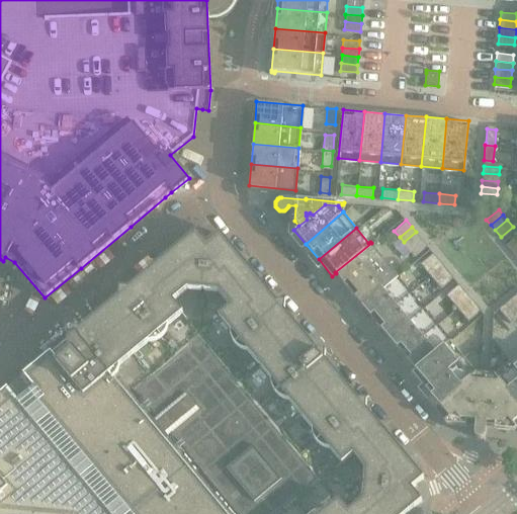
[(39,360),(23,373),(140,513),(403,513),(421,499),(420,498),(415,492),(411,487),(416,483),(422,478),(423,477),(219,232),(211,238),(206,242),(202,237),(196,230),(172,250),(162,258),(157,263),(127,286),(124,289),(110,302),(105,306),(92,316),(87,321),(73,332),(70,335),(46,355),(39,360)]
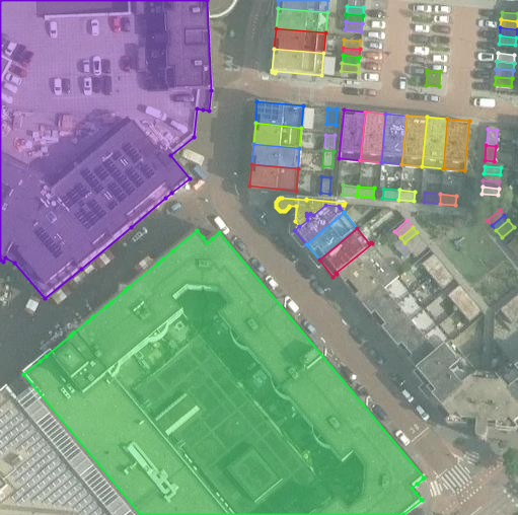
[(417,232),(404,242),(409,248),(422,237),(417,232)]
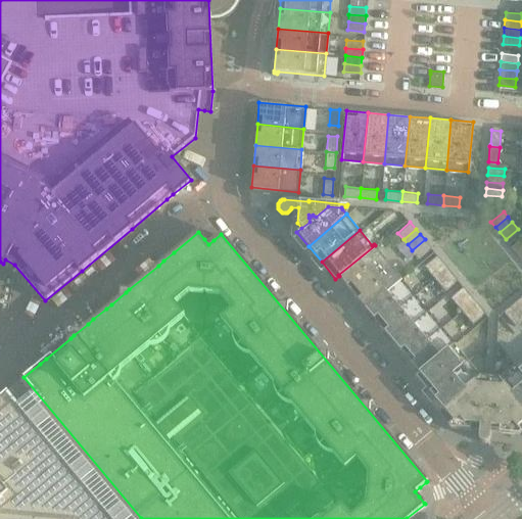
[(521,235),(511,245),(516,252),(521,247),(521,235)]
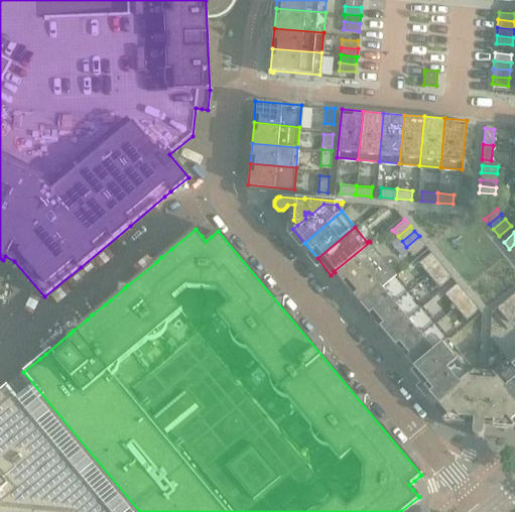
[(419,236),(406,247),(412,253),(424,243),(419,236)]
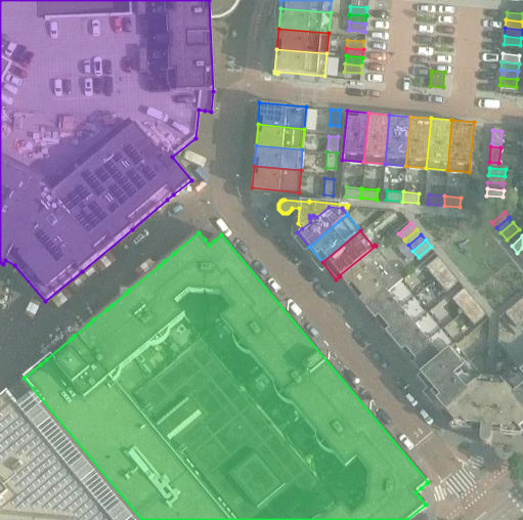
[(339,275),(340,276),(352,292),(389,261),(376,246),(339,275)]
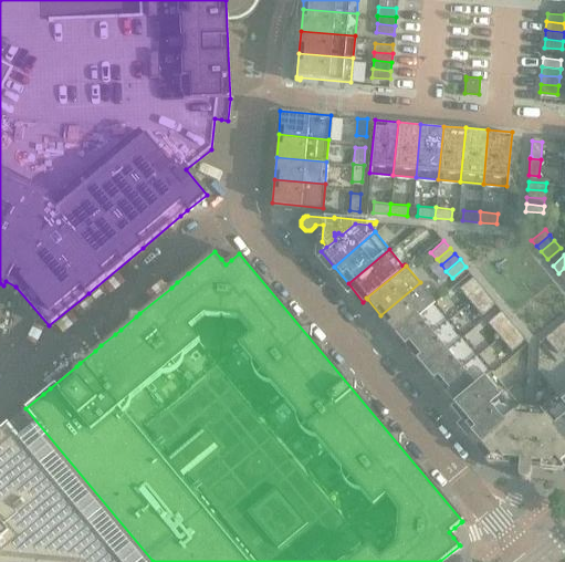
[(459,287),(466,293),(479,282),(472,274),(459,287)]
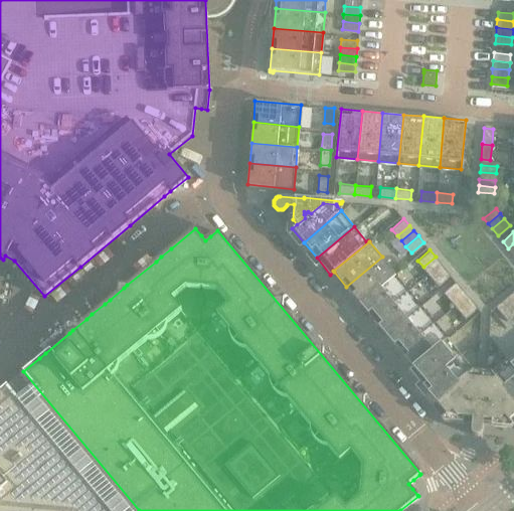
[(382,257),(346,287),(359,302),(395,273),(382,257)]
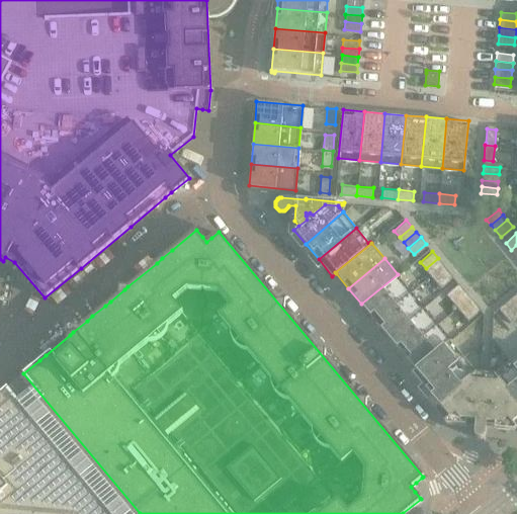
[(438,258),(426,268),(430,274),(442,263),(438,258)]
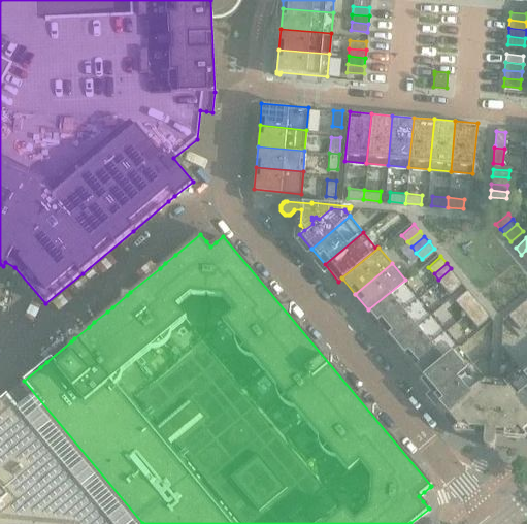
[(451,268),(438,280),(442,285),(455,273),(451,268)]
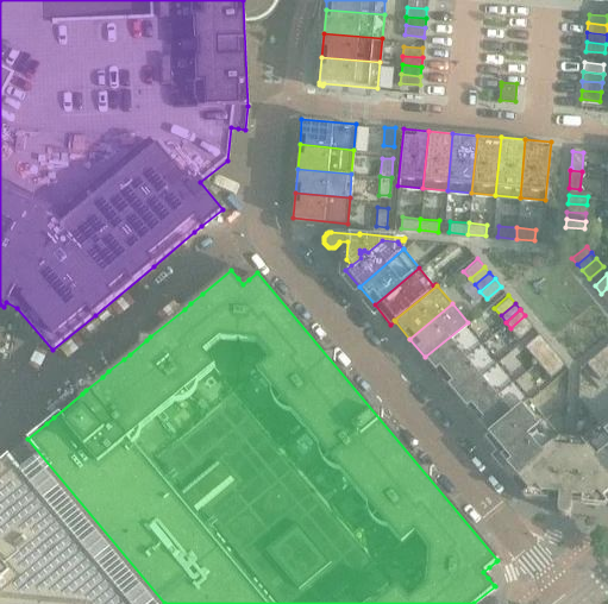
[(525,315),(511,328),(516,335),(531,322),(525,315)]
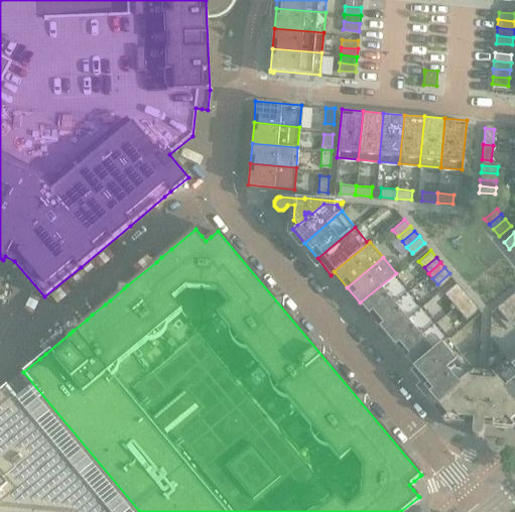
[(396,273),(360,302),(374,318),(409,289),(396,273)]
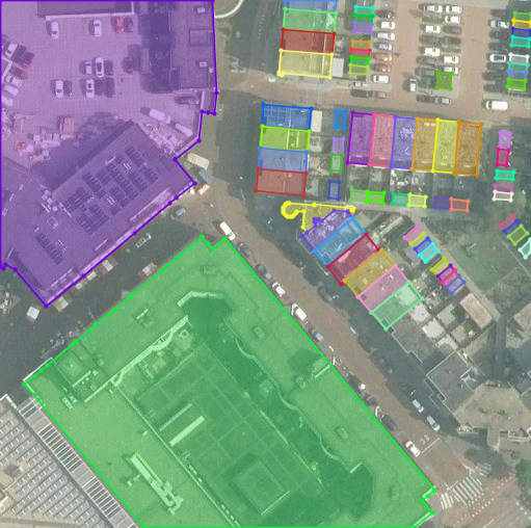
[(457,300),(463,308),(477,297),(471,290),(457,300)]
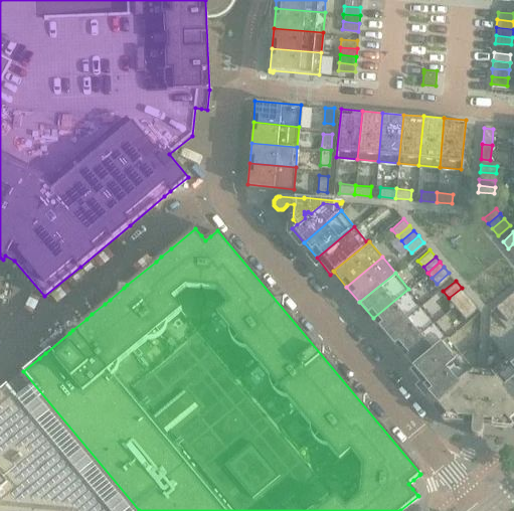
[(462,288),(449,298),(453,303),(466,293),(462,288)]
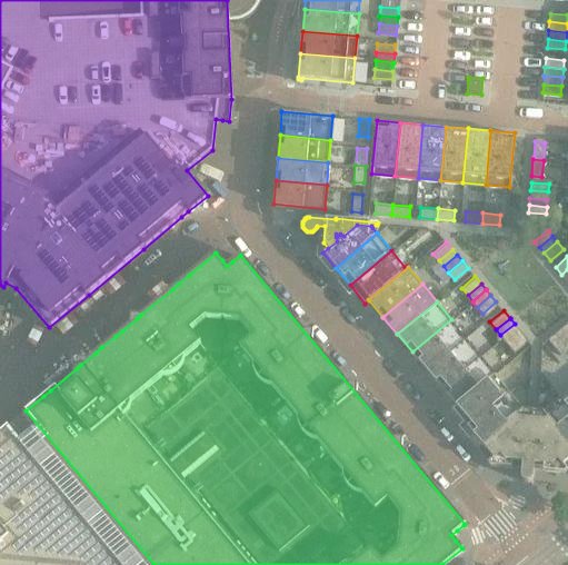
[(451,319),(412,352),(427,369),(466,336),(451,319)]
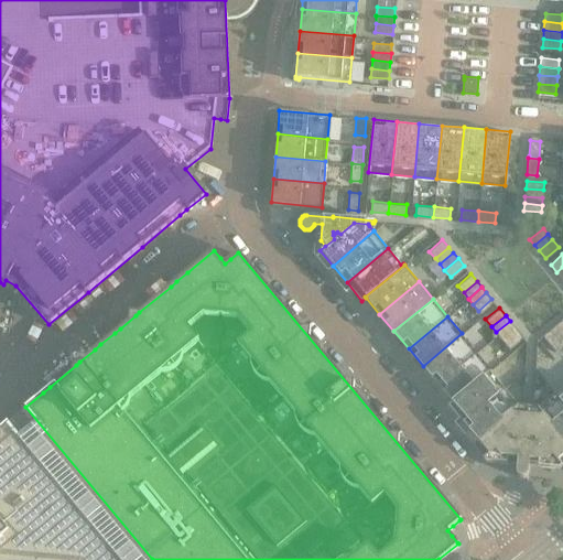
[(510,321),(496,332),(502,340),(516,329),(510,321)]
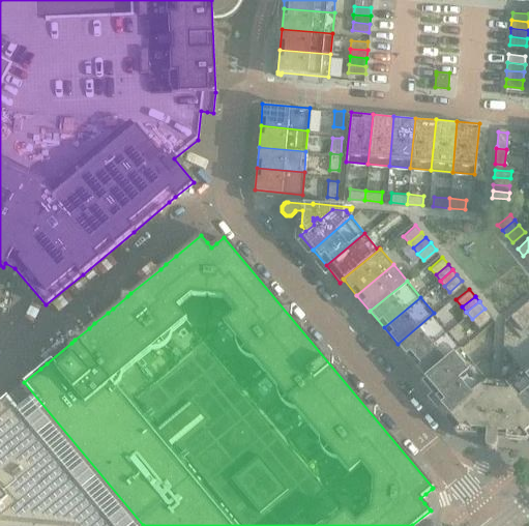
[(528,312),(522,303),(516,309),(528,323),(528,322),(528,312)]
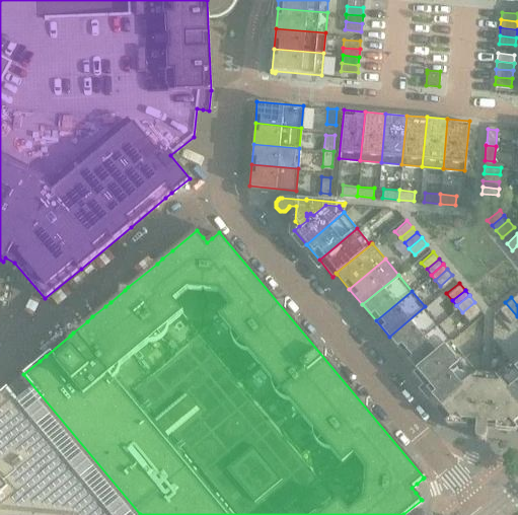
[(474,302),(462,312),(468,319),(481,308),(474,302)]
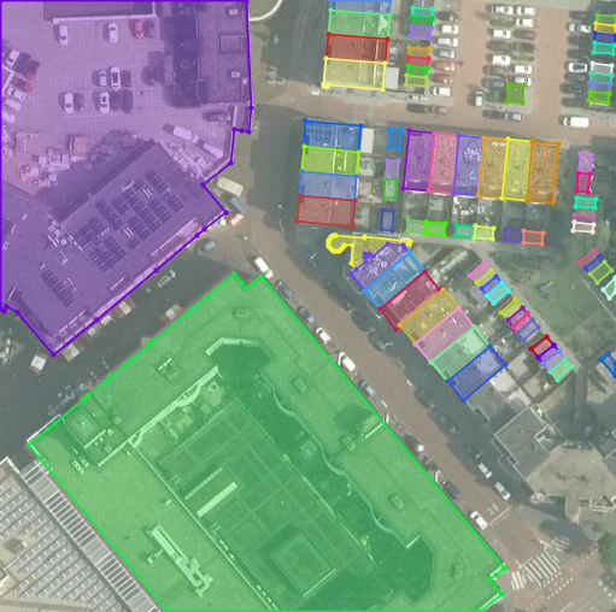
[(615,376),(600,359),(593,365),(608,382),(615,376)]
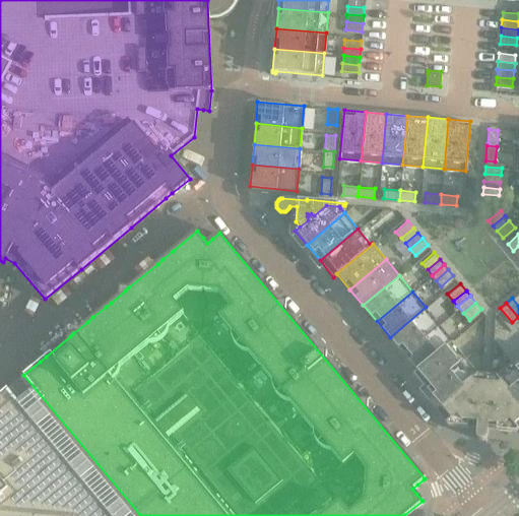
[(426,307),(390,337),(403,352),(439,323),(426,307)]
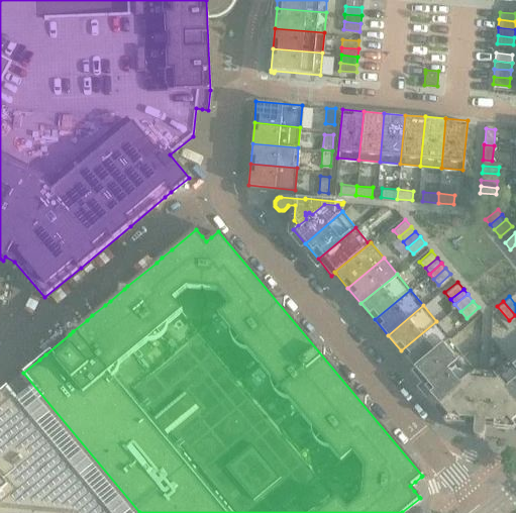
[(401,350),(414,367),(449,337),(436,321),(401,350)]
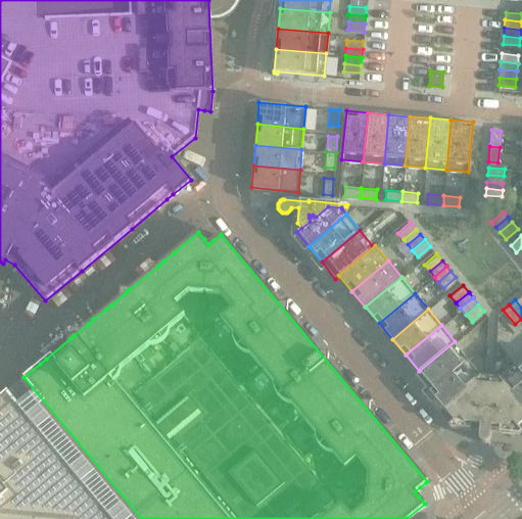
[(419,371),(415,374),(429,390),(467,359),(454,343),(456,341),(455,341),(419,371)]
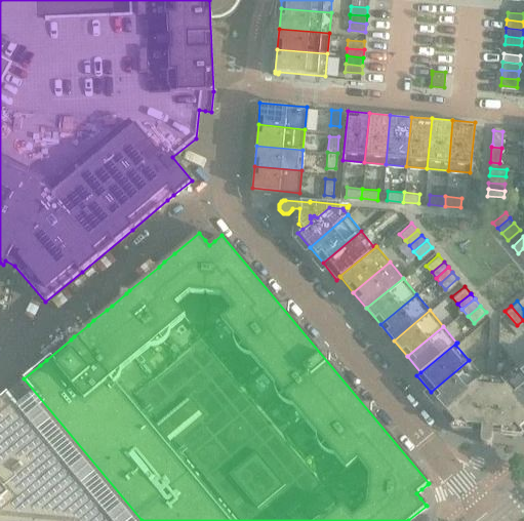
[(469,360),(431,392),(444,408),(482,376),(469,360)]
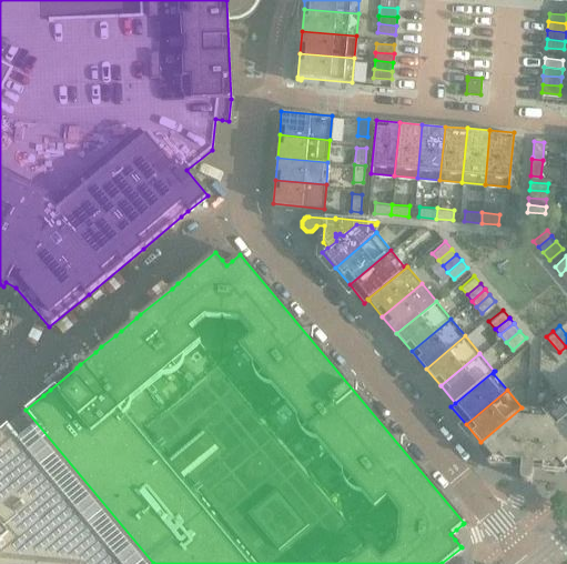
[(566,405),(558,394),(540,409),(566,441),(566,405)]
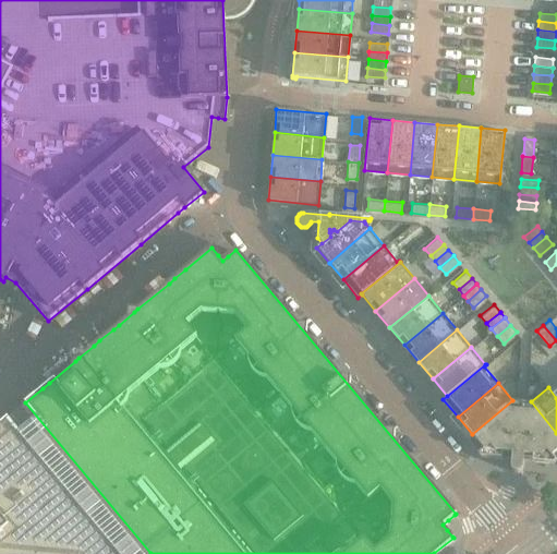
[(505,432),(518,420),(519,408),(512,400),(472,434),(484,448),(503,450),(504,440),(505,440),(506,433),(505,433),(505,432)]
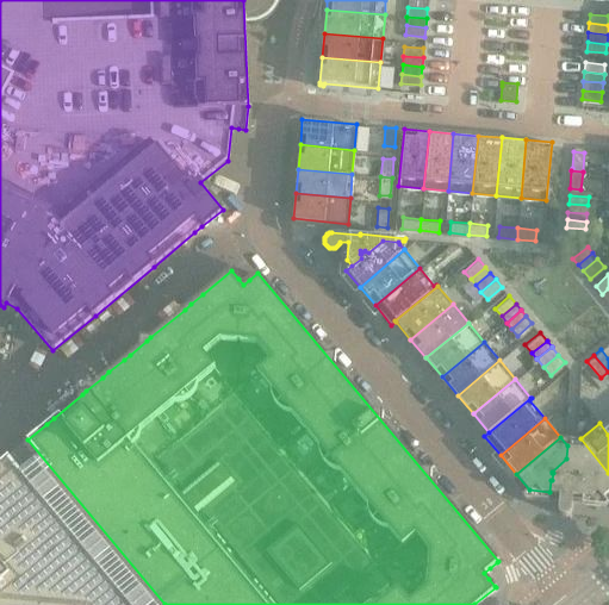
[(583,475),(582,475),(582,482),(583,484),(582,496),(602,497),(608,491),(608,473),(580,438),(572,446),(571,460),(583,474),(583,475)]
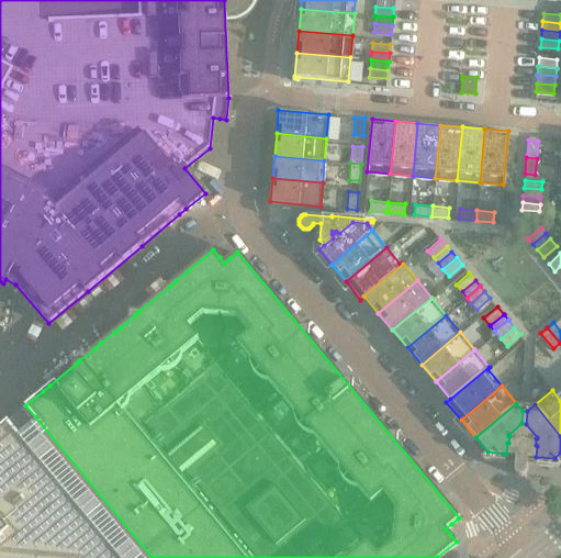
[(0,557),(152,557),(25,405),(17,413),(9,420),(0,426),(0,557)]
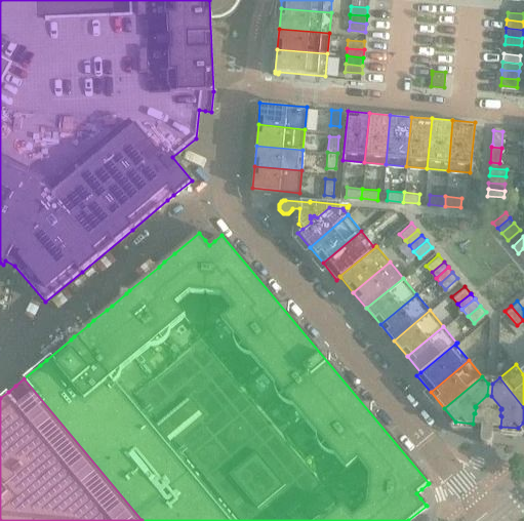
[(489,441),(490,440),(490,439),(491,438),(492,426),(500,427),(501,416),(500,415),(500,409),(501,409),(501,408),(491,396),(492,384),(488,384),(487,395),(475,406),(475,407),(476,407),(475,413),(474,413),(473,424),(481,425),(480,437),(480,439),(481,440),(481,441),(482,442),(484,442),(486,443),(487,442),(488,442),(489,441)]
